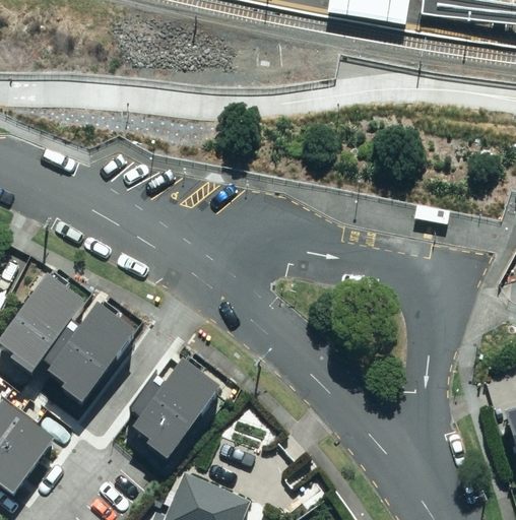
[(408,0),(329,0),(328,12),(405,24),(408,0)]
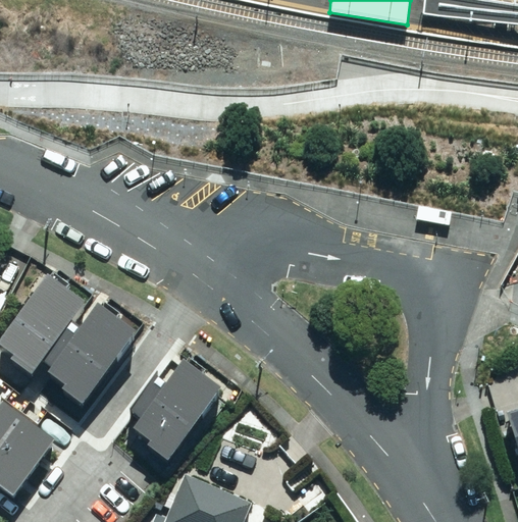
[(417,203),(414,216),(447,223),(450,209),(417,203)]
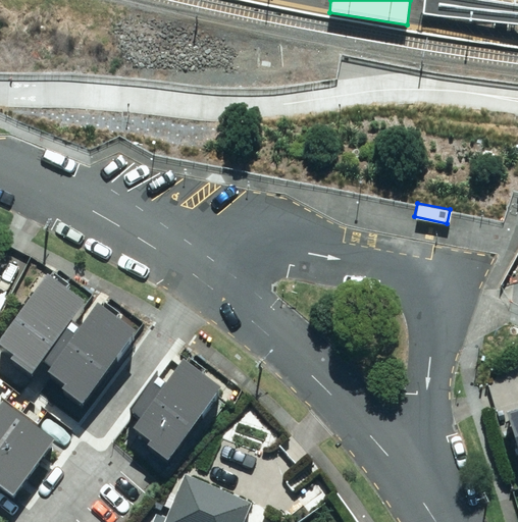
[(51,280),(0,345),(0,349),(31,372),(84,306),(51,280)]
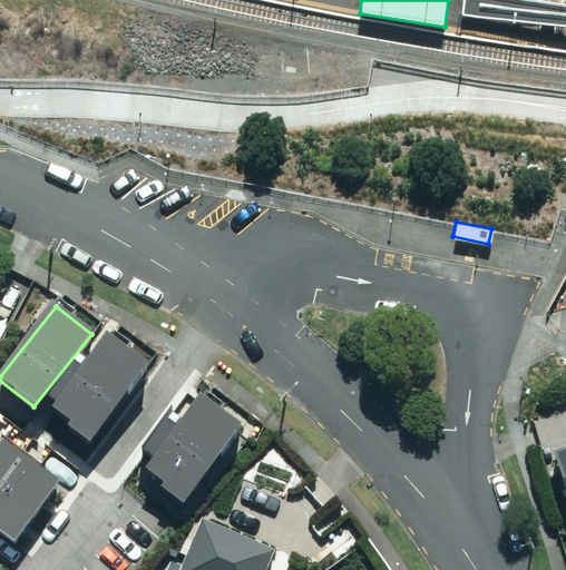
[(148,367),(107,335),(52,404),(94,436),(148,367)]
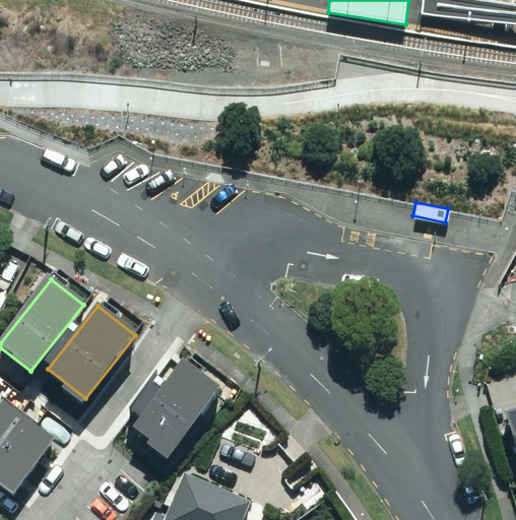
[(128,431),(163,458),(213,393),(178,366),(128,431)]
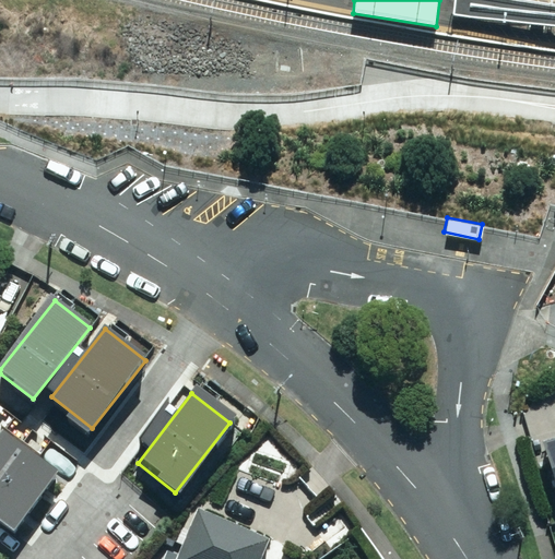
[(0,520),(11,528),(52,476),(0,436),(0,520)]
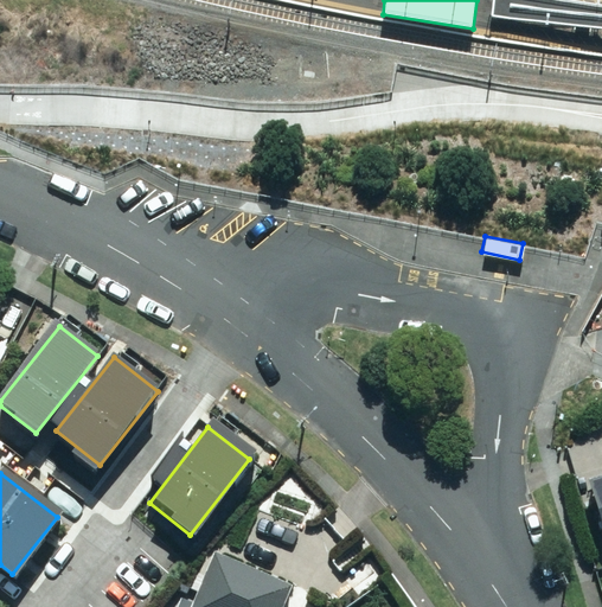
[(286,606),(295,588),(215,551),(193,599),(183,594),(177,606),(286,606)]
